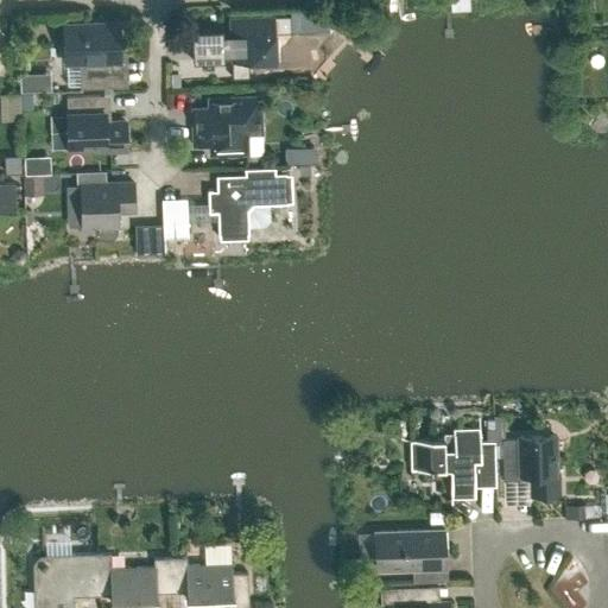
[(248,61),(276,59),(274,32),(291,32),(290,14),(229,17),(230,27),(191,29),(192,61),(232,58),(232,77),(249,76),(248,61)]
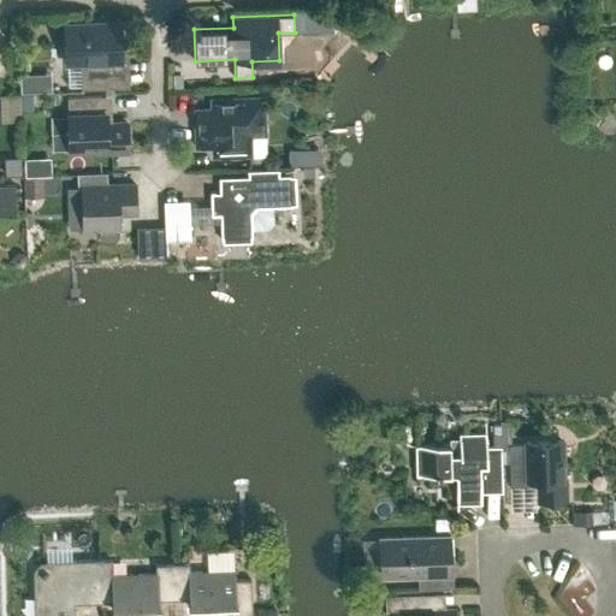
[(67,61),(82,61),(82,87),(114,86),(113,60),(120,59),(119,23),(65,25),(67,61)]
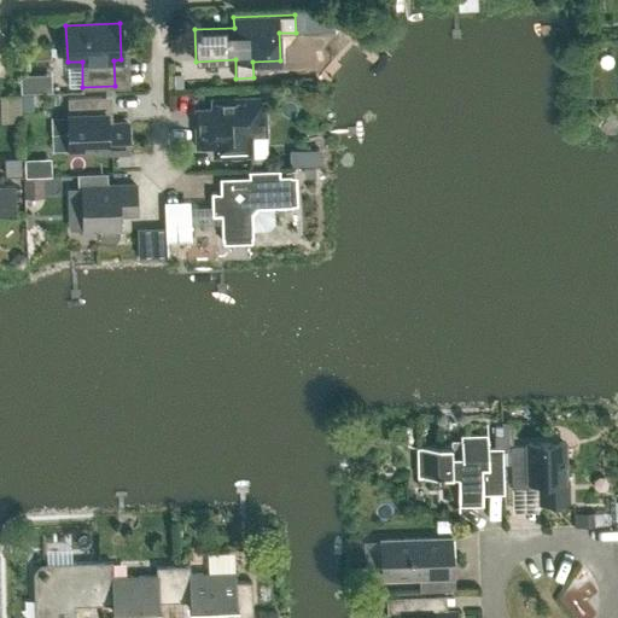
[(108,123),(106,114),(101,114),(101,97),(68,98),(69,134),(56,134),(57,161),(70,161),(70,151),(106,150),(106,152),(128,151),(127,123),(108,123)]
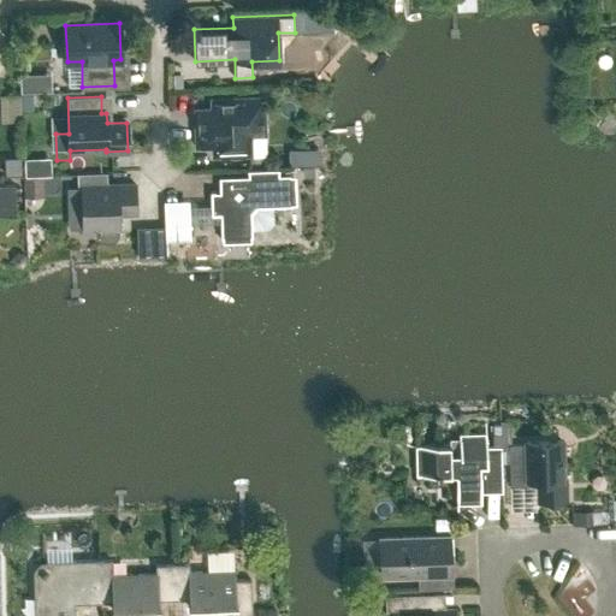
[(262,98),(220,99),(220,110),(195,110),(196,146),(213,144),(214,154),(249,153),(248,124),(264,124),(262,98)]
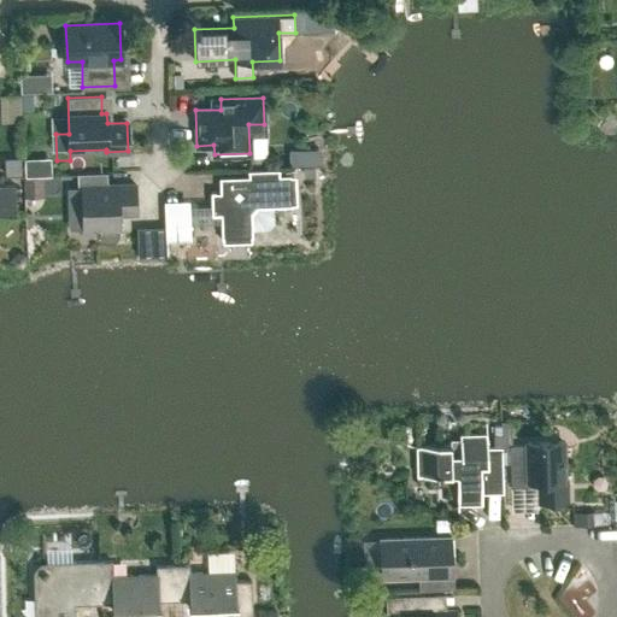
[(175,184),(197,182),(194,169),(174,171),(175,184)]
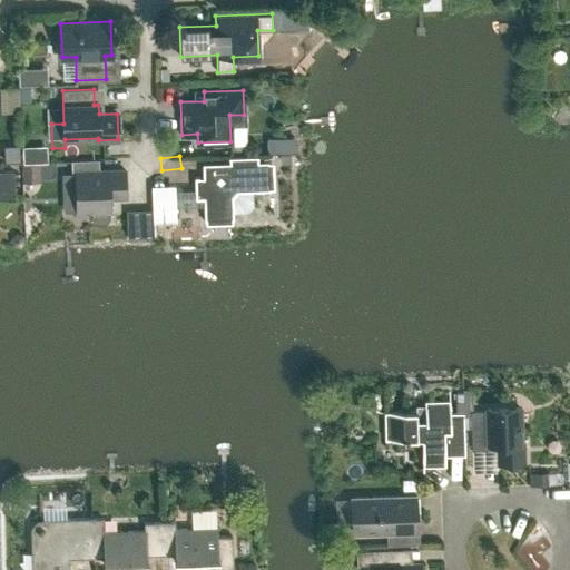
[(203,169),(203,177),(198,177),(198,176),(195,177),(195,198),(199,198),(199,197),(204,197),(205,218),(233,217),(232,196),(237,190),(269,189),(268,161),(257,161),(257,157),(258,157),(258,156),(228,157),(228,158),(229,158),(229,163),(208,163),(203,169)]
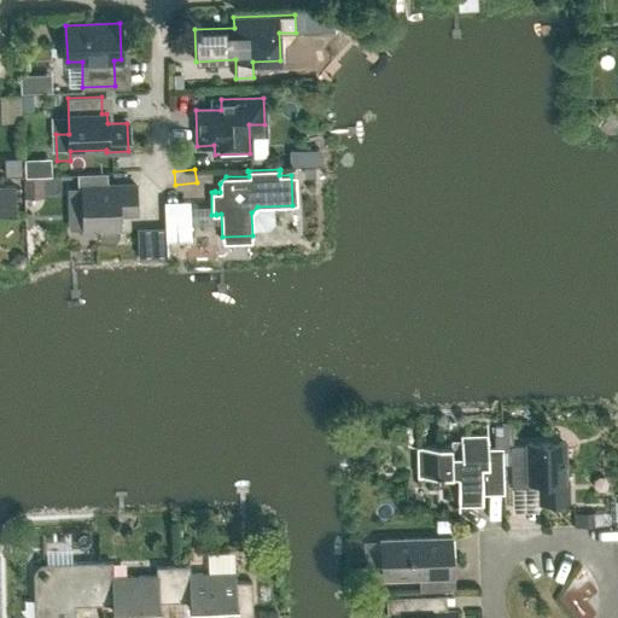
[(15,185),(0,185),(0,216),(16,216),(15,185)]
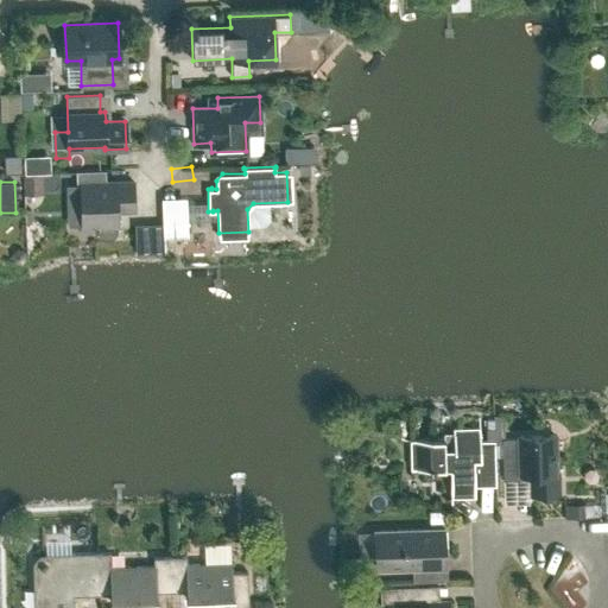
[(118,225),(118,209),(134,209),(133,182),(81,183),(82,226),(89,226),(89,233),(95,238),(109,236),(116,232),(116,225),(118,225)]
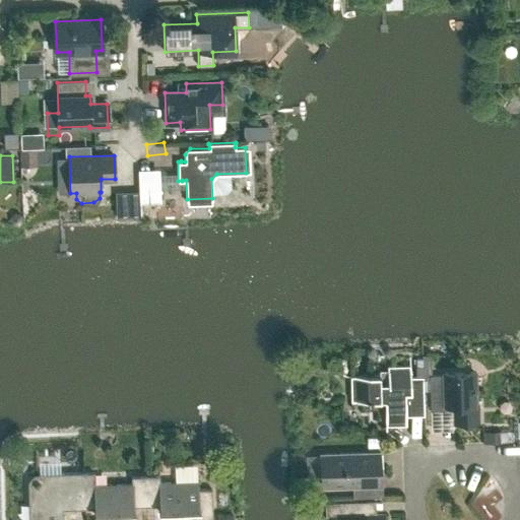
[(160,200),(159,190),(139,191),(140,201),(160,200)]
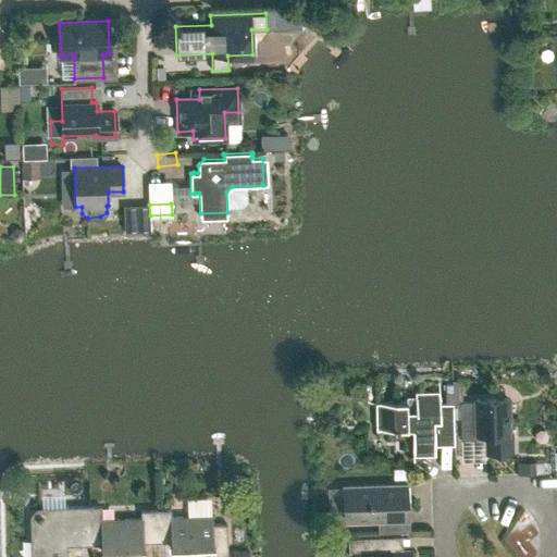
[(416,400),(375,401),(376,429),(412,428),(412,455),(435,454),(434,419),(453,419),(453,404),(440,404),(440,391),(415,391),(416,400)]
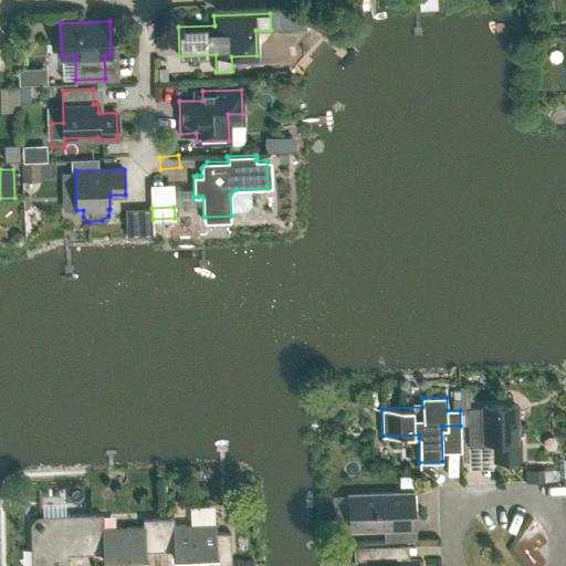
[(517,439),(516,405),(483,406),(483,408),(468,408),(469,446),(494,446),(494,459),(520,459),(520,439),(517,439)]
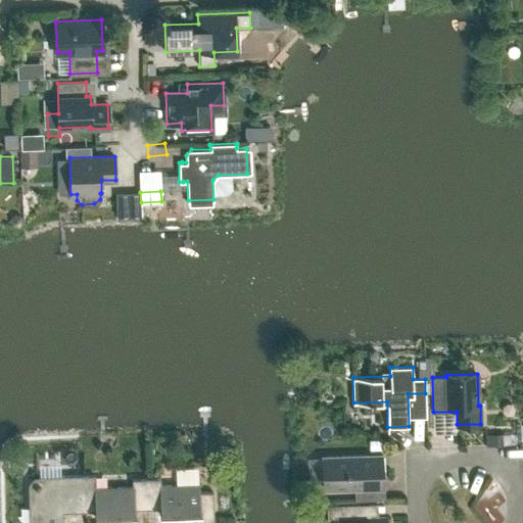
[(384,498),(384,482),(383,483),(382,454),(322,456),(323,490),(354,488),(354,500),(384,498)]
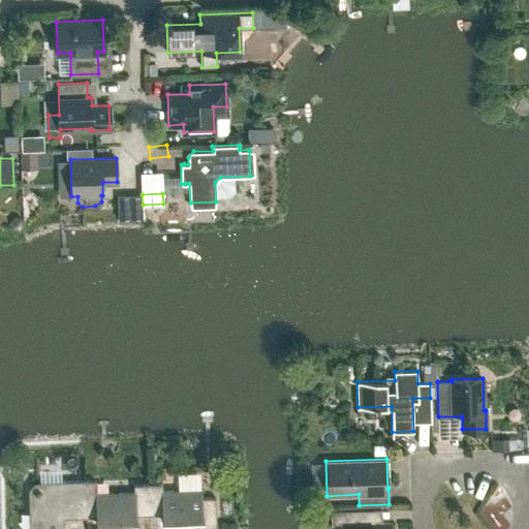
[(170,465),(170,481),(194,480),(193,464),(170,465)]
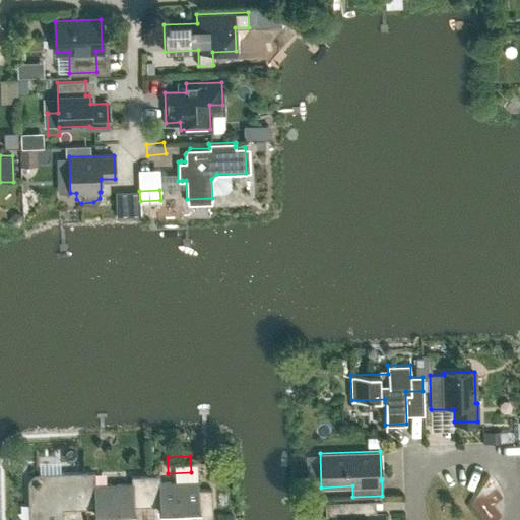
[(27,483),(28,519),(63,519),(63,509),(81,508),(80,472),(37,473),(36,474),(33,475),(31,476),(30,477),(29,478),(28,480),(28,481),(27,483)]
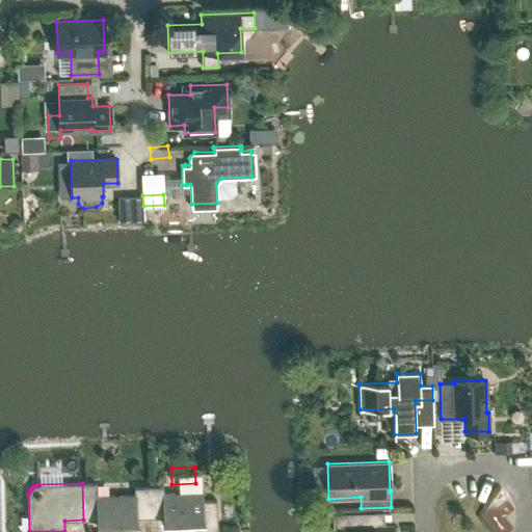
[(96,524),(96,526),(138,524),(138,523),(137,523),(137,517),(150,517),(149,486),(147,486),(147,487),(134,487),(134,495),(97,496),(97,483),(84,483),(82,483),(83,520),(97,520),(97,524),(96,524)]
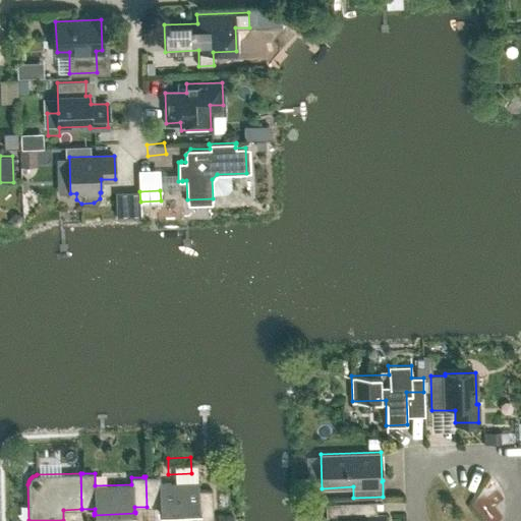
[(198,490),(198,482),(160,483),(160,476),(148,476),(146,476),(147,507),(160,506),(160,511),(159,511),(159,512),(198,511),(198,519),(213,518),(212,489),(198,490)]
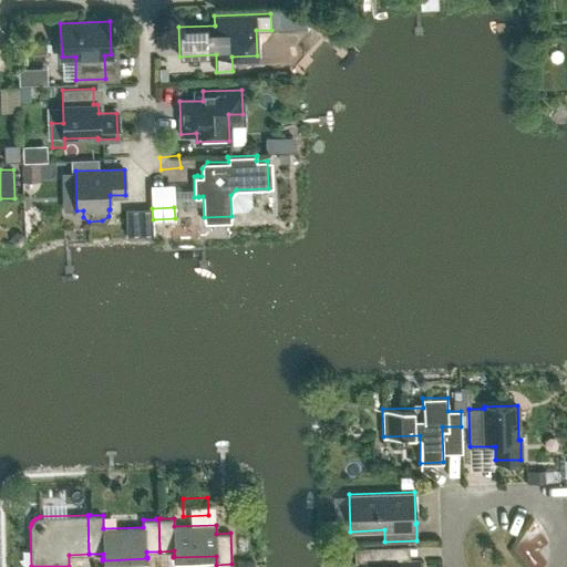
[(361,566),(418,566),(418,560),(393,562),(390,558),(390,546),(354,547),(354,564),(361,563),(361,566)]
